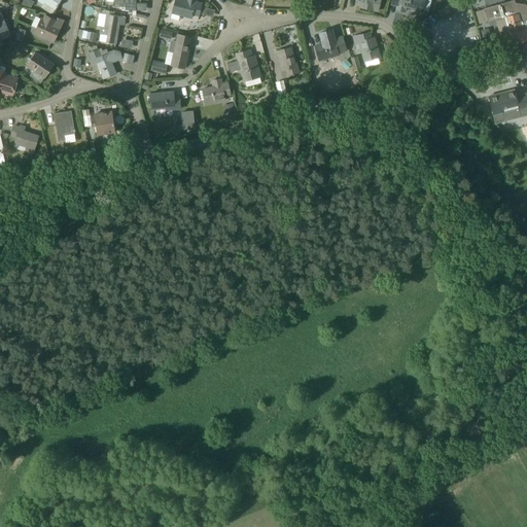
[(43,0),(43,2),(55,9),(60,0),(43,0)]
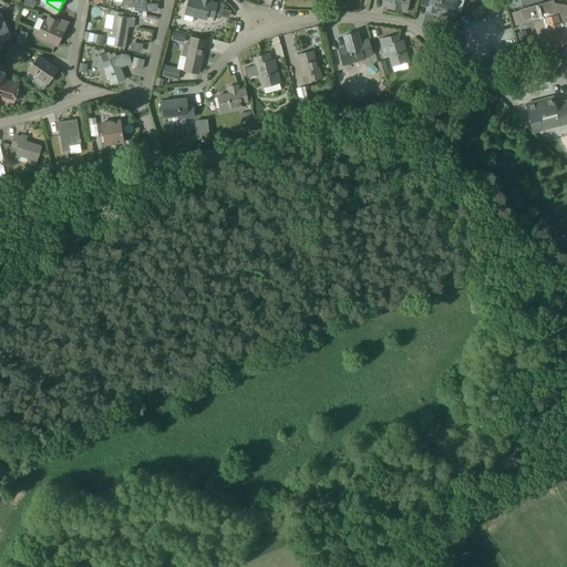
[(122,0),(122,2),(129,2),(129,8),(134,8),(134,11),(145,11),(146,4),(145,0),(122,0)]
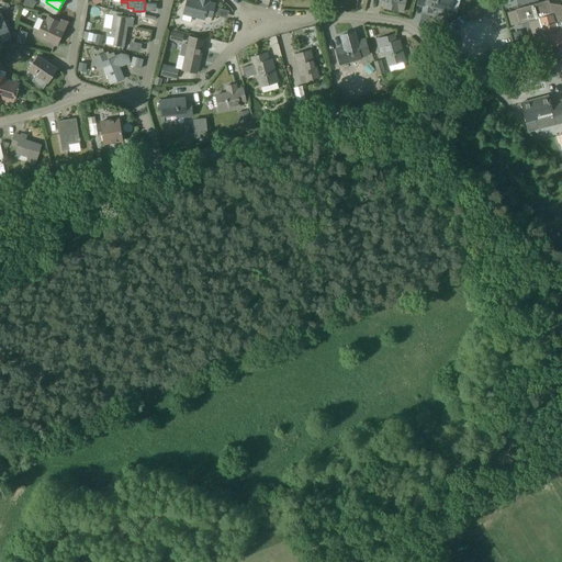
[(198,0),(197,0),(187,0),(183,13),(204,19),(205,15),(212,18),(215,6),(209,3),(209,0),(198,0)]
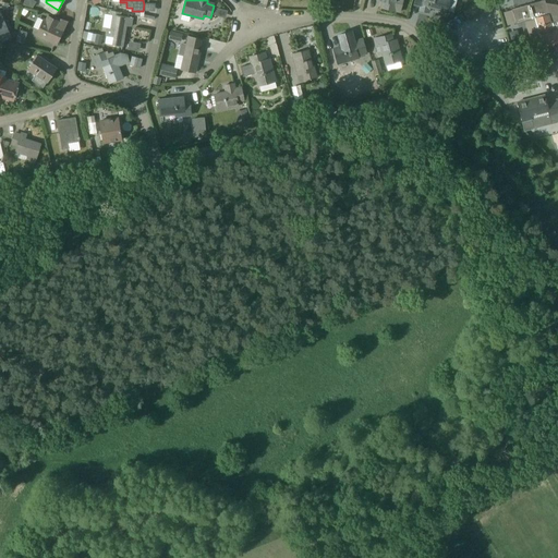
[(379,0),(392,3),(391,9),(400,11),(402,0),(379,0)]
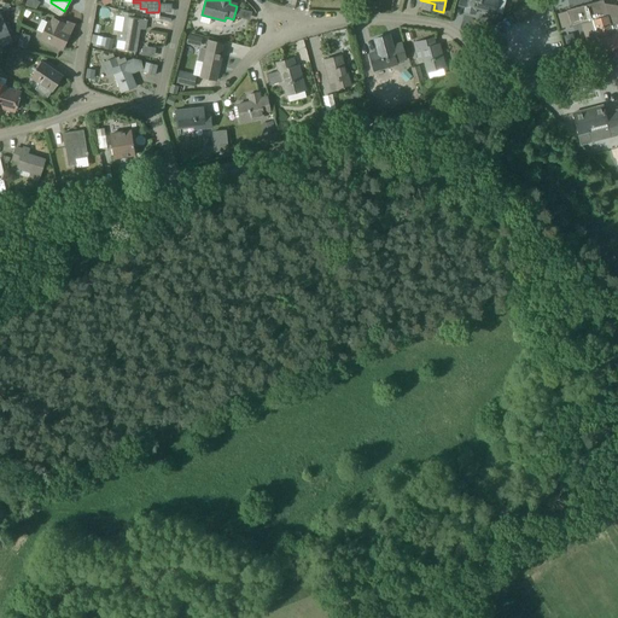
[(466,0),(465,11),(474,13),(476,7),(495,13),(497,0),(466,0)]
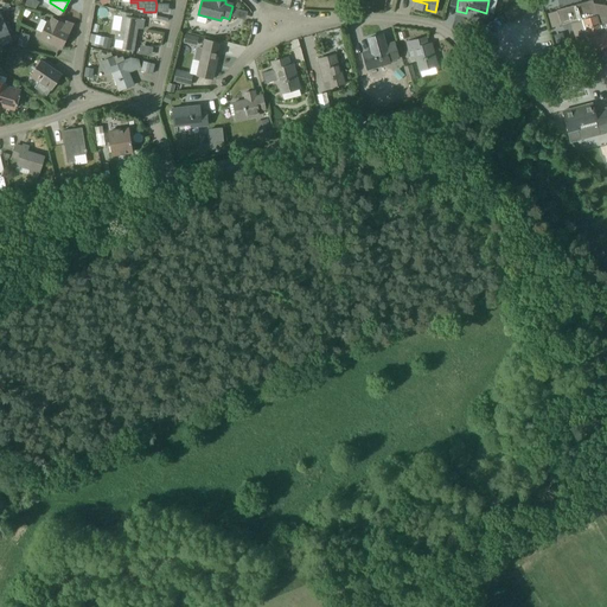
[(530,0),(525,0),(504,13),(510,23),(535,7),(534,4),(530,0)]
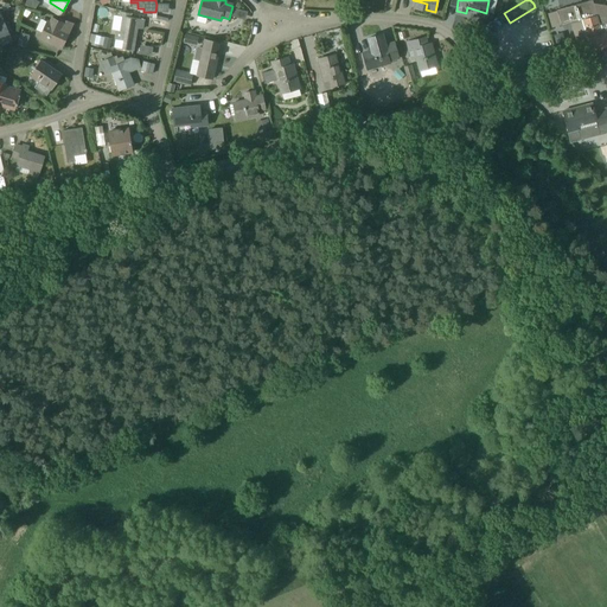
[(593,0),(557,11),(561,25),(580,20),(582,19),(592,50),(606,45),(606,5),(594,4),(593,0)]
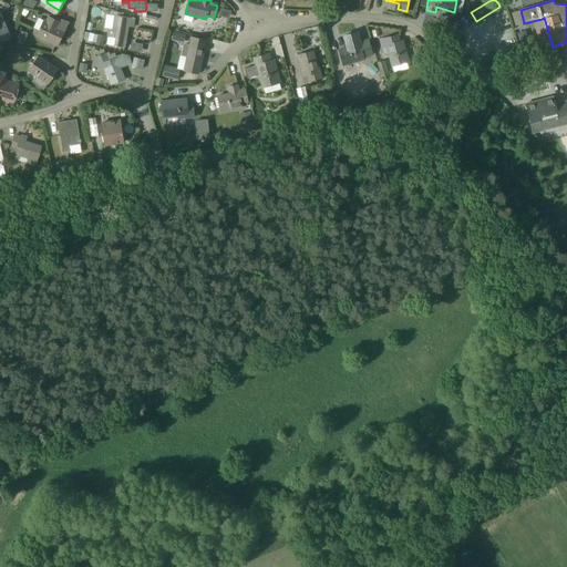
[(229,18),(232,10),(218,7),(216,16),(229,18)]
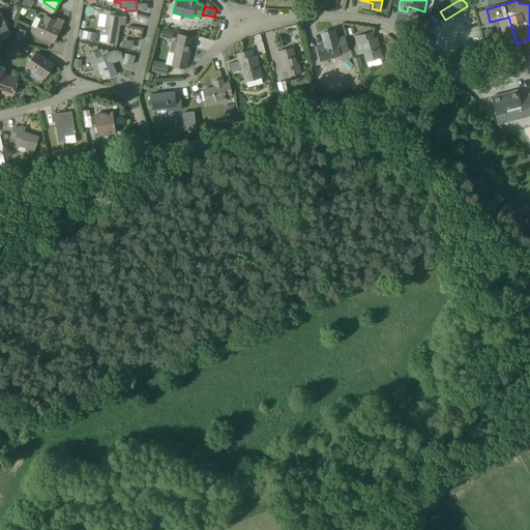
[(120,24),(124,25),(126,18),(113,16),(114,11),(105,10),(105,13),(108,15),(106,27),(102,26),(100,33),(109,35),(107,42),(116,43),(118,36),(116,35),(117,29),(119,30),(120,24)]
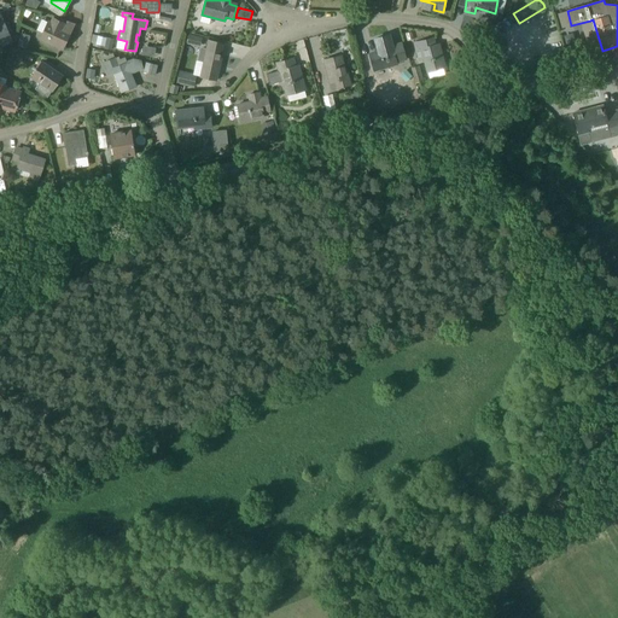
[(62,28),(64,24),(53,18),(51,23),(50,22),(41,39),(62,48),(70,33),(62,28)]
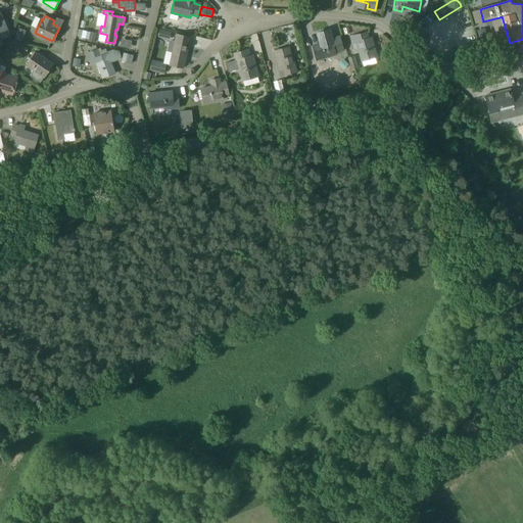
[(26,30),(18,28),(15,39),(22,41),(26,30)]
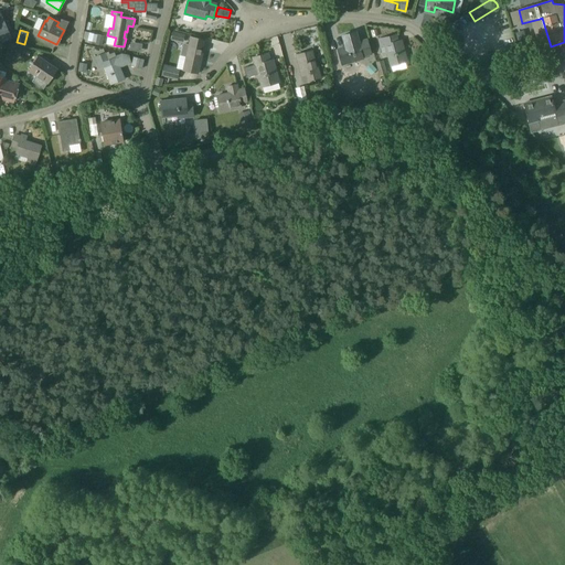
[(185,34),(172,31),(170,40),(183,42),(185,34)]
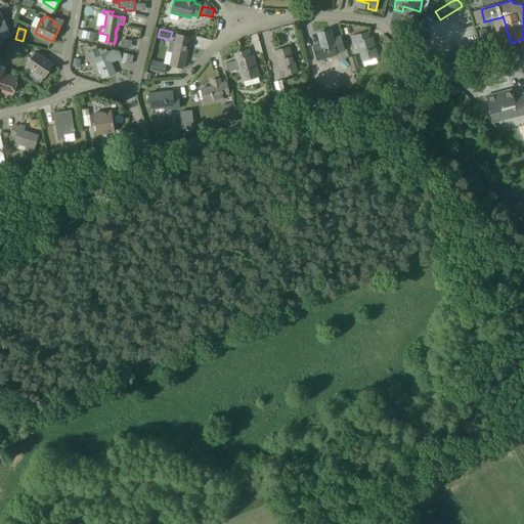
[(333,39),(330,30),(317,33),(320,43),(313,45),(317,59),(337,54),(336,52),(344,50),(340,37),(333,39)]
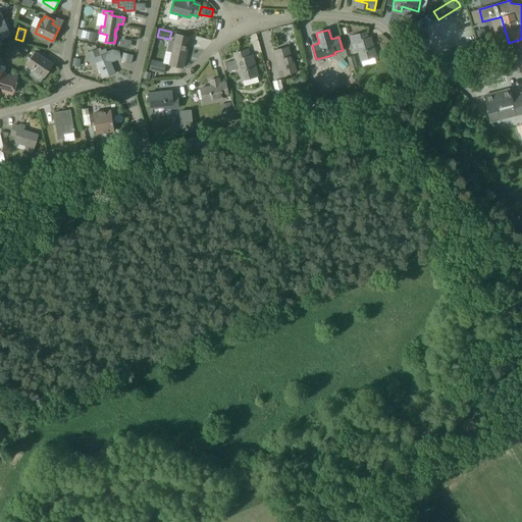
[(96,33),(83,31),(81,40),(94,43),(96,33)]
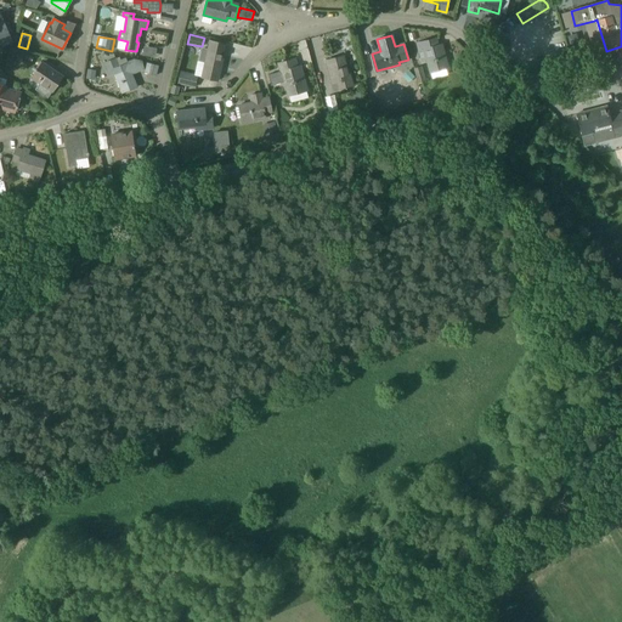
[(441,44),(439,45),(436,39),(417,44),(422,61),(427,60),(430,72),(447,68),(441,44)]
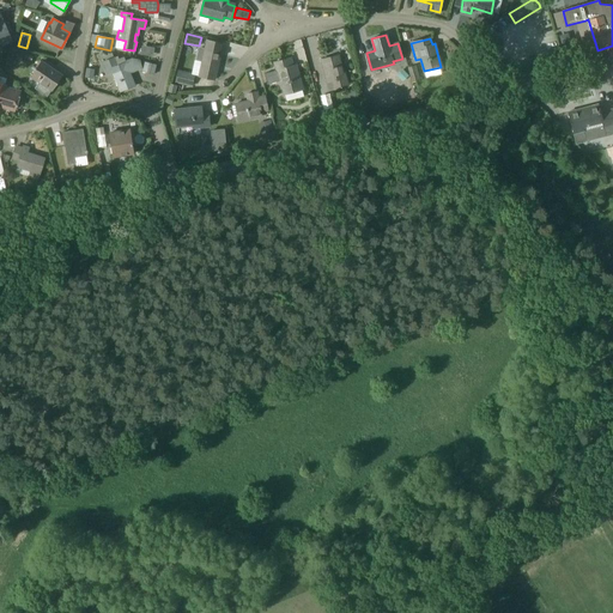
[(223,43),(206,40),(199,76),(214,79),(223,43)]
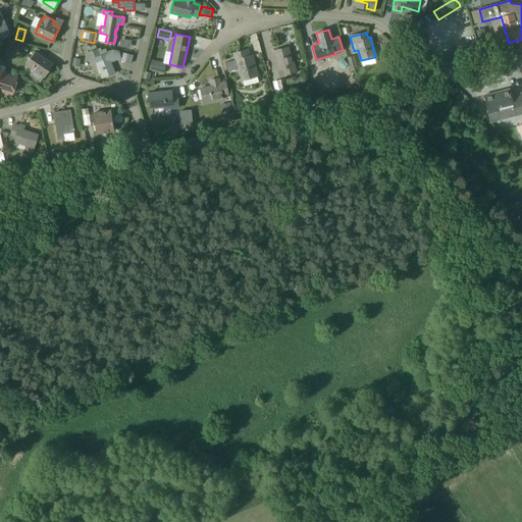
[(120,39),(119,47),(132,47),(132,39),(120,39)]
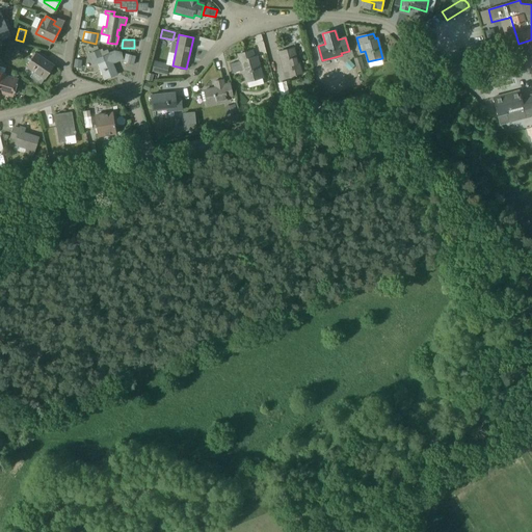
[(300,67),(298,58),(296,59),(293,47),(278,51),(284,72),(285,78),(302,74),(300,67)]
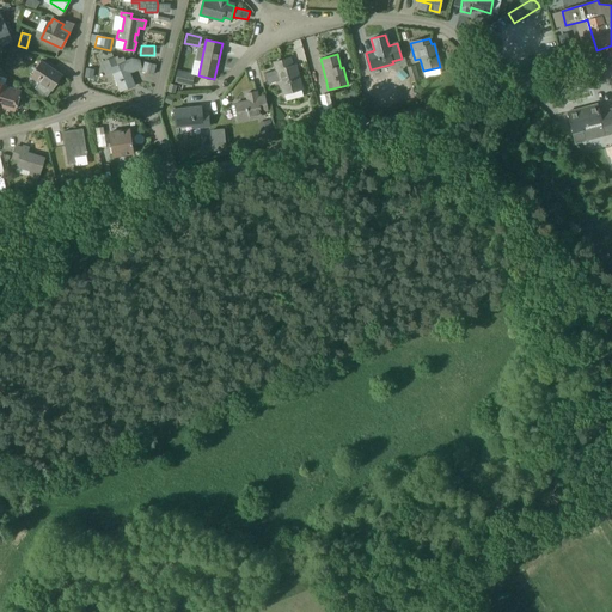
[(103,61),(108,74),(114,73),(121,91),(135,86),(128,68),(141,63),(139,60),(132,59),(117,65),(115,56),(103,61)]
